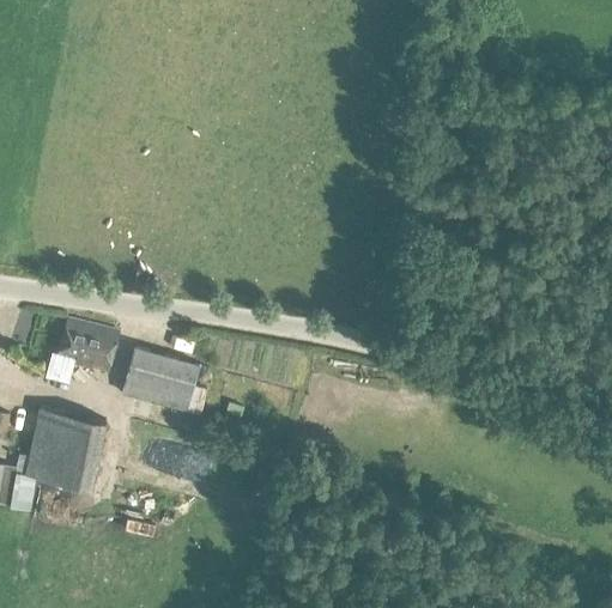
[(107,376),(117,336),(68,323),(59,363),(107,376)]
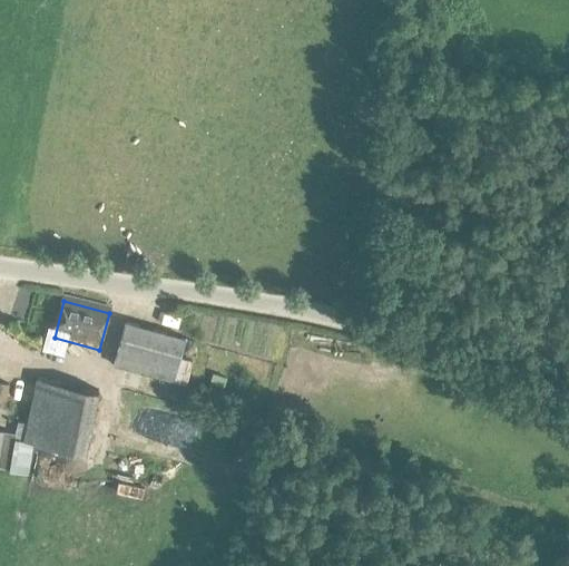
[(125,324),(113,368),(172,384),(184,342),(125,324)]
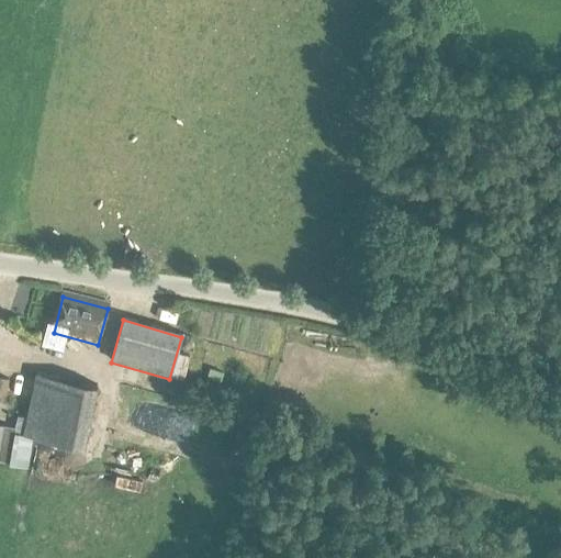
[(83,448),(94,390),(36,379),(25,437),(33,439),(83,448)]
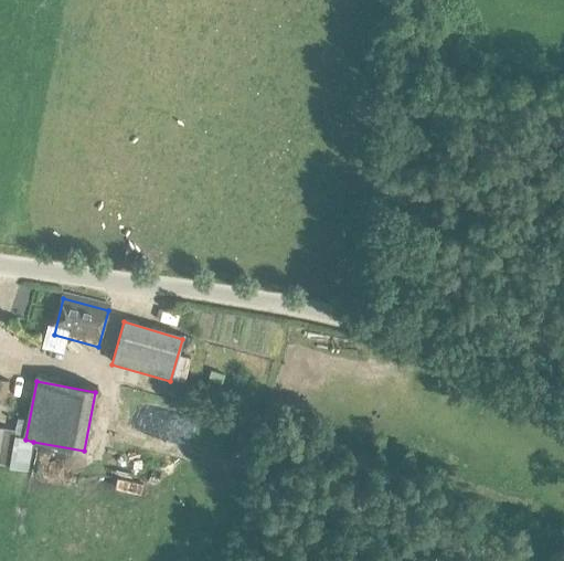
[(0,404),(13,408),(17,387),(0,383),(0,404)]
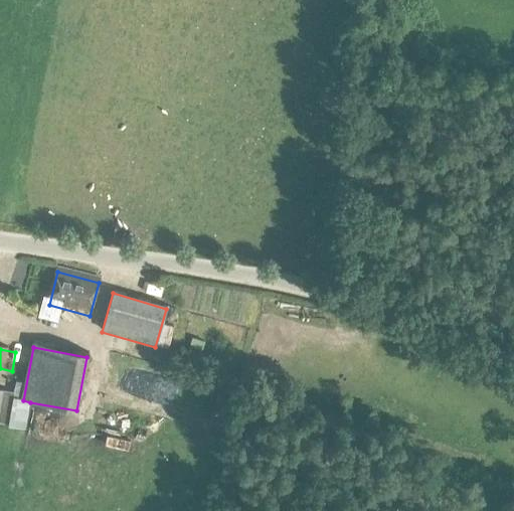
[(12,399),(12,396),(0,393),(0,423),(8,426),(12,399)]
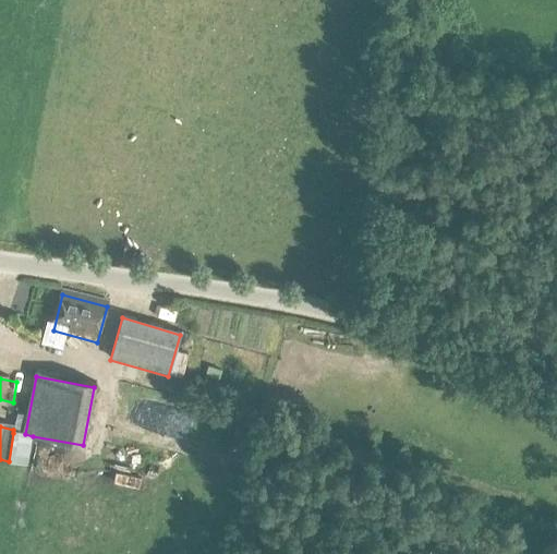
[(9,461),(9,464),(28,467),(33,436),(25,434),(13,433),(9,461)]
